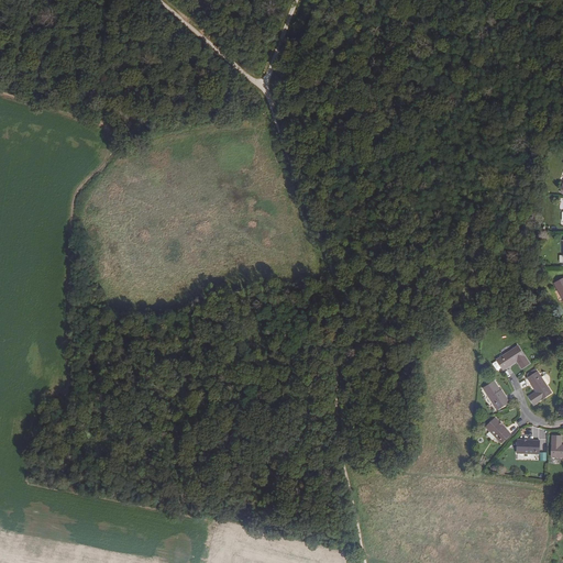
[(504,370),(517,361),(519,360),(521,363),(519,364),(522,368),(530,364),(518,345),(497,360),(504,370)]
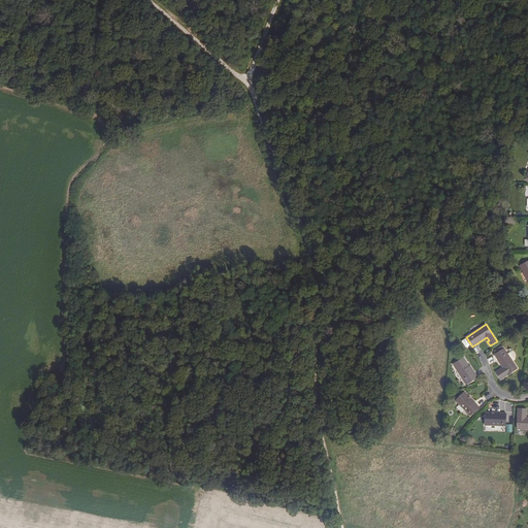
[(503,350),(501,347),(495,351),(497,353),(496,354),(495,355),(503,367),(496,372),(501,380),(518,368),(504,349),(503,350)]
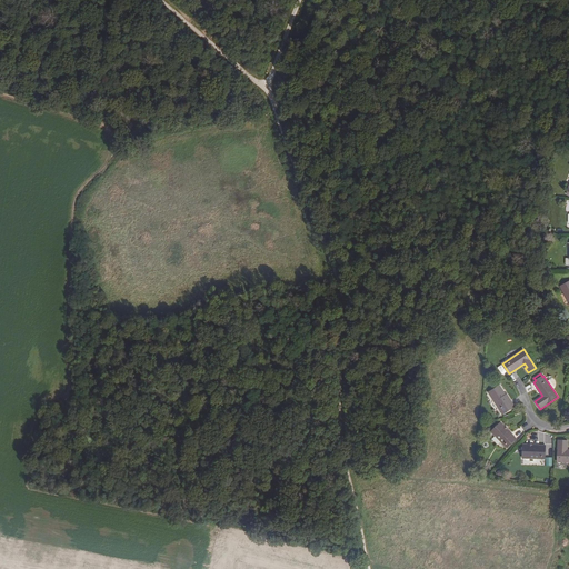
[(502,395),(505,393),(500,386),(489,392),(502,413),(511,409),(502,395)]
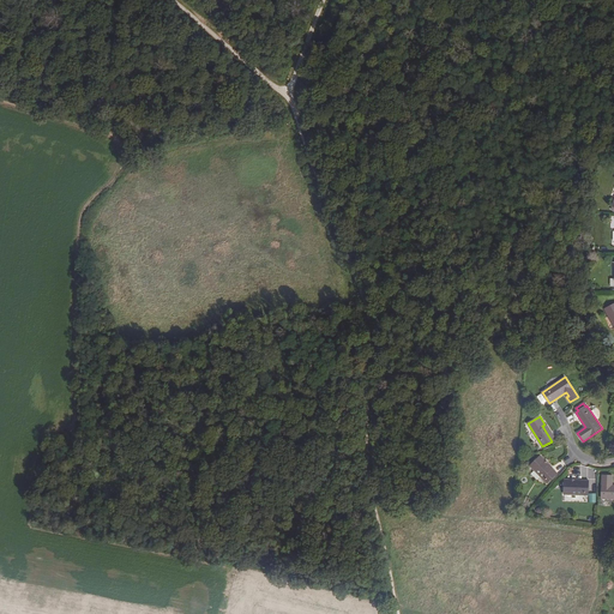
[(542,426),(552,441),(554,439),(545,425),(542,426)]
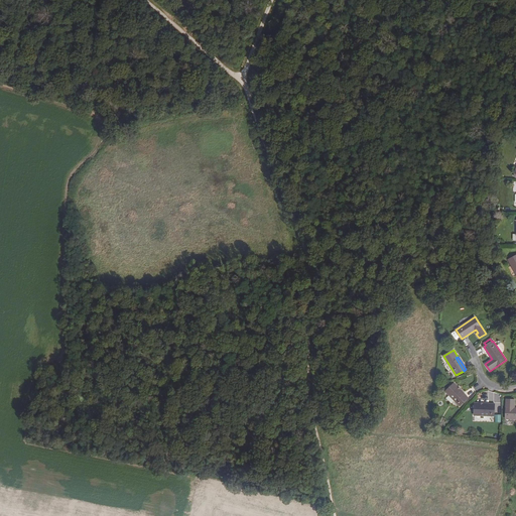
[(455,383),(445,392),(460,406),(469,397),(455,383)]
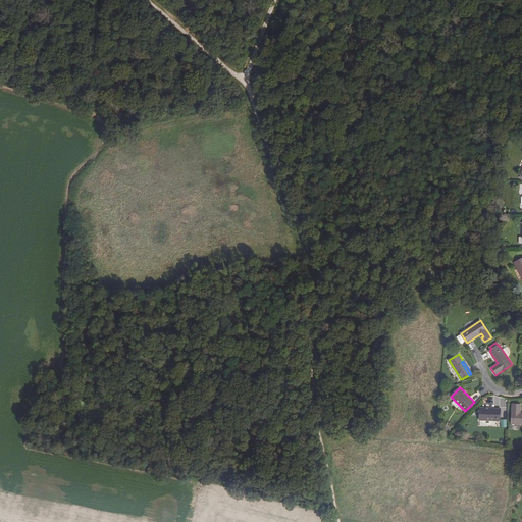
[(512,404),(512,424),(521,424),(521,412),(520,413),(521,405),(512,404)]
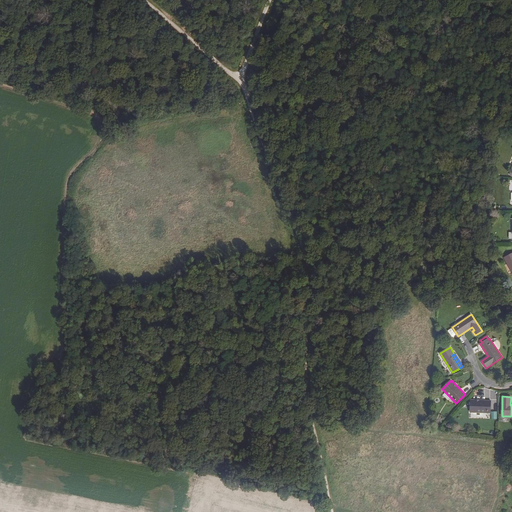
[(471,400),(471,412),(491,413),(491,400),(471,400)]
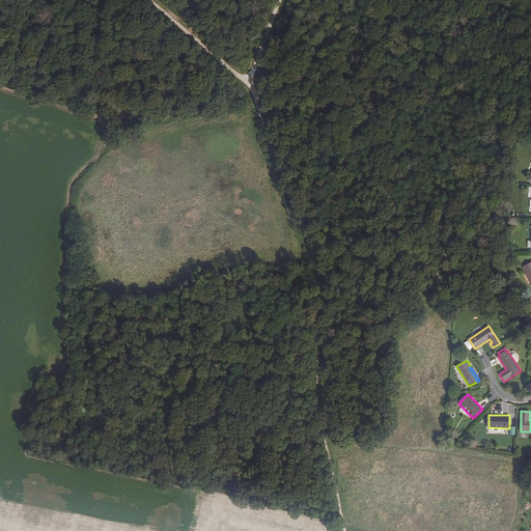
All buildings are outlined.
